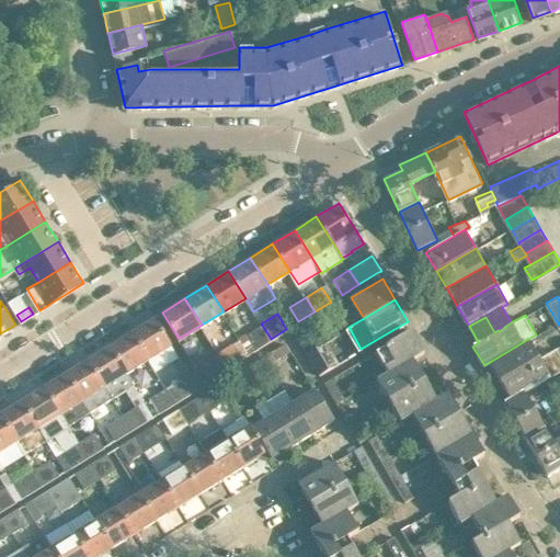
[(155,317),(133,331),(149,357),(156,368),(179,355),(171,343),(155,317)]
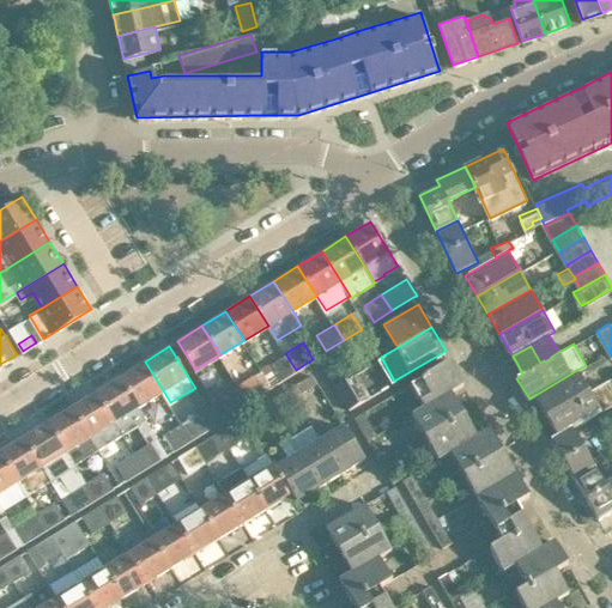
[(278,381),(296,370),(285,353),(268,365),(278,381)]
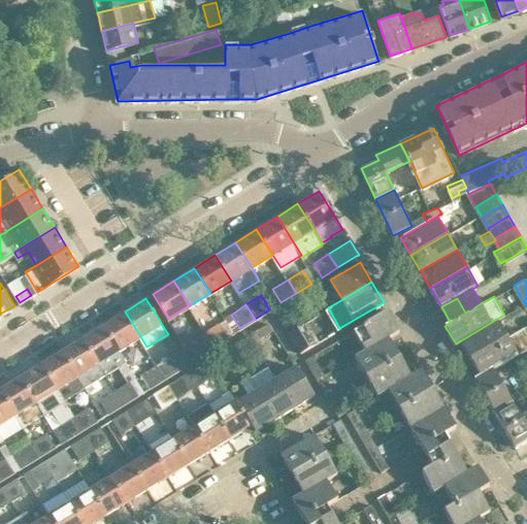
[(293,321),(286,307),(278,312),(286,325),(293,321)]
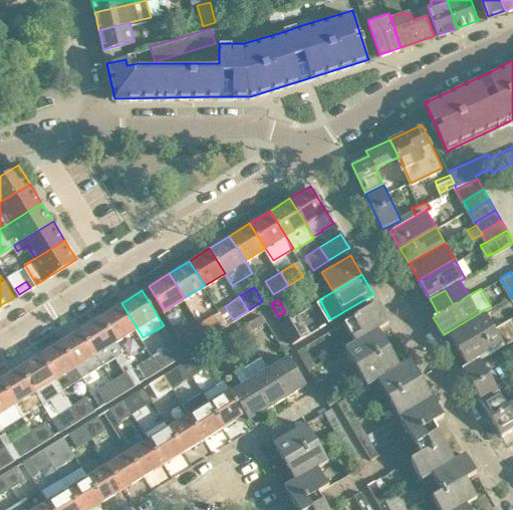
[(377,326),(378,327),(390,321),(377,301),(344,320),(354,338),(356,337),(356,338),(377,326)]
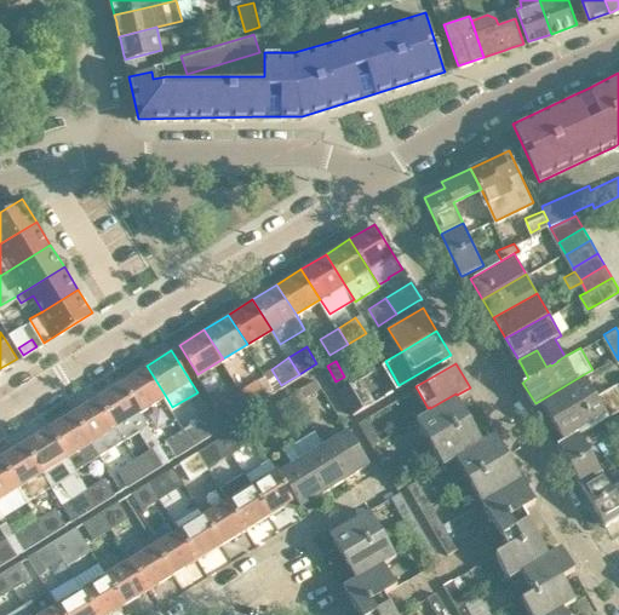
[(141,411),(165,395),(147,366),(122,380),(141,411)]
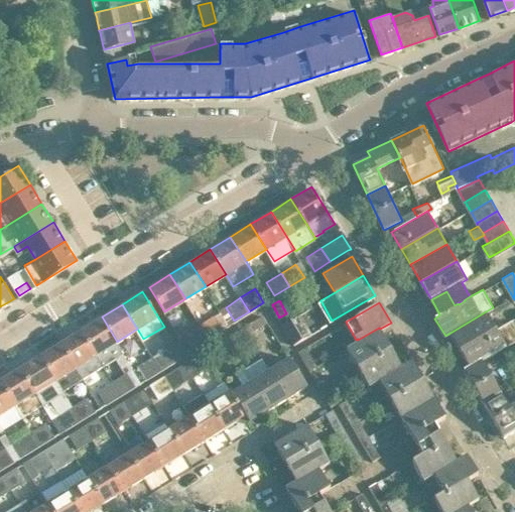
[(486,311),(451,333),(460,349),(496,328),(486,311)]
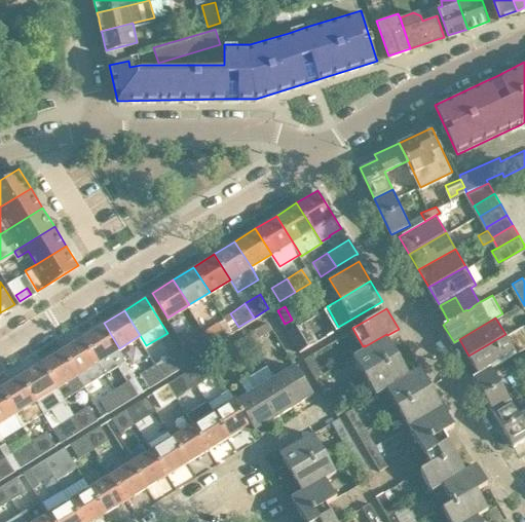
[(305,319),(288,329),(300,349),(317,339),(305,319)]
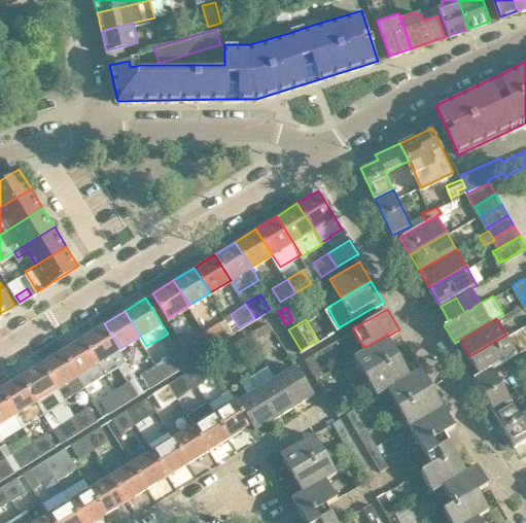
[(204,329),(213,344),(228,335),(219,320),(204,329)]
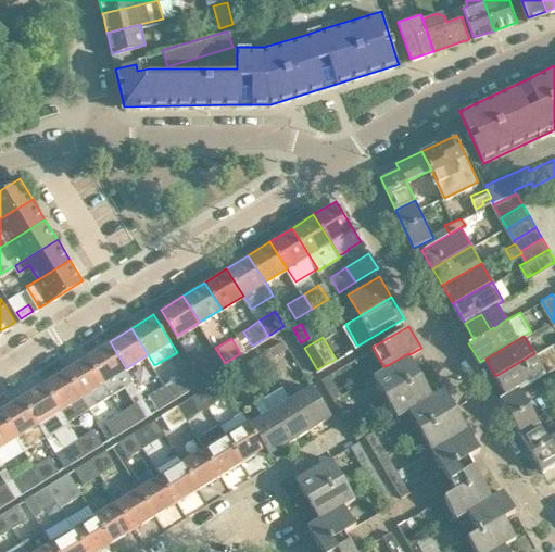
[(284,338),(269,346),(275,354),(288,346),(284,338)]
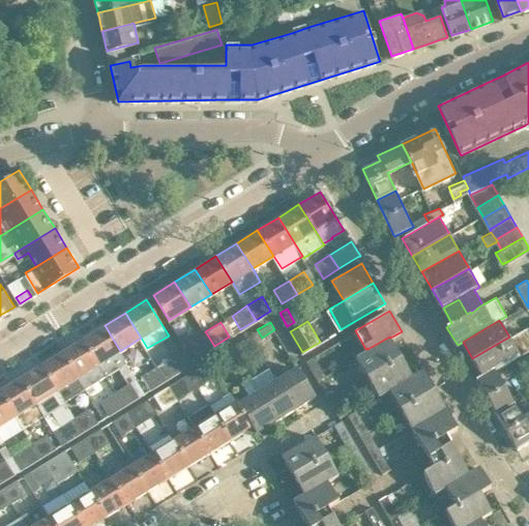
[(84,339),(99,363),(106,374),(118,366),(128,382),(116,390),(124,405),(145,391),(126,361),(120,351),(105,325),(84,339)]
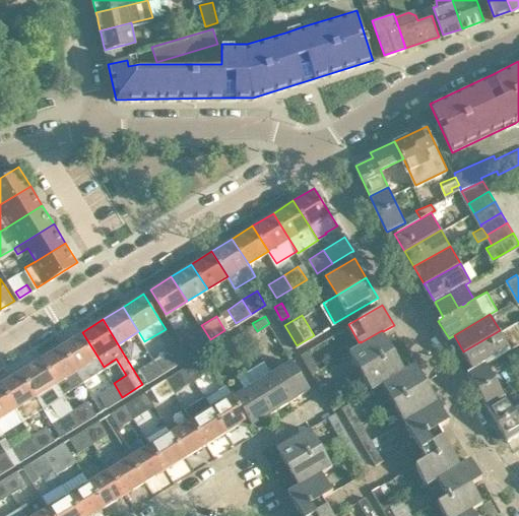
[(463,351),(472,368),(473,369),(485,362),(506,349),(513,345),(518,342),(518,323),(517,320),(500,330),(463,351)]
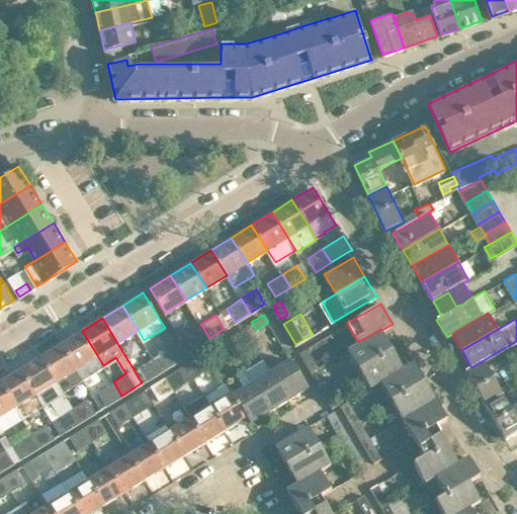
[(194,347),(209,338),(200,324),(186,333),(194,347)]
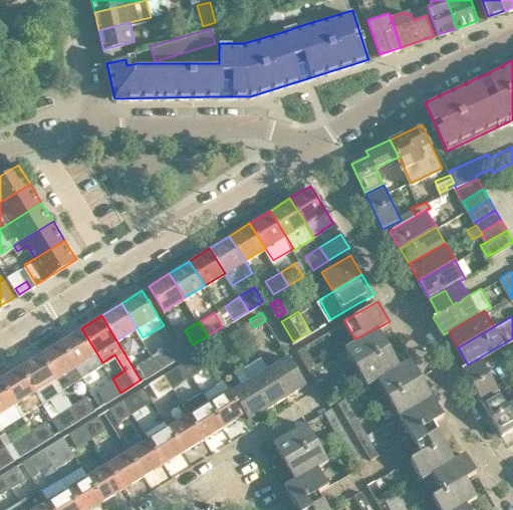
[(345,343),(357,363),(390,345),(378,327),(377,326),(356,338),(356,337),(354,338),(345,343)]
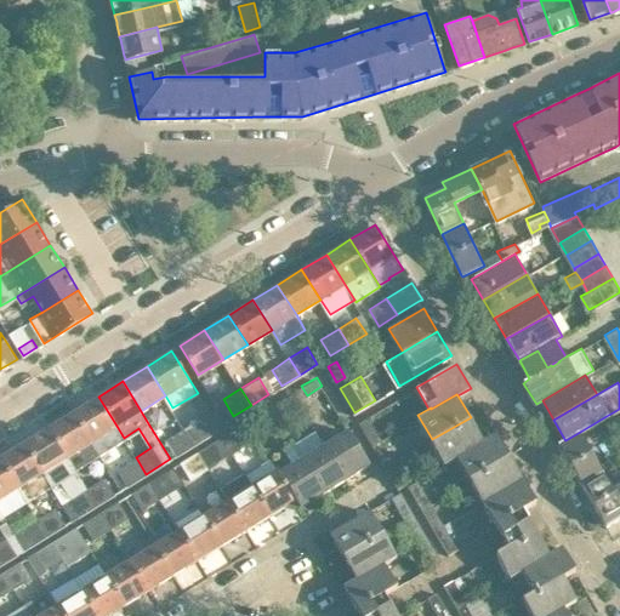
[(291,404),(286,395),(271,405),(277,414),(291,404)]
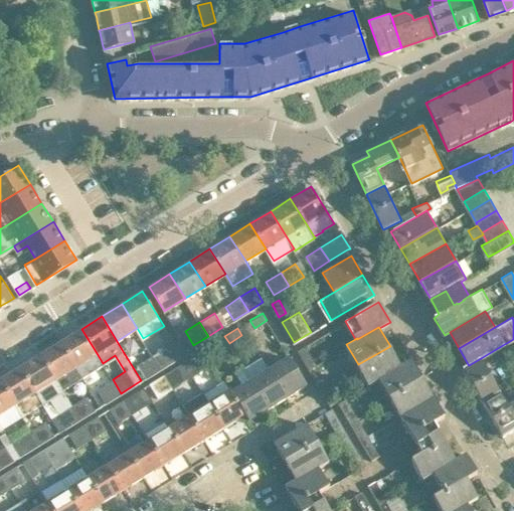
[(60,341),(82,375),(103,363),(97,353),(81,329),(60,341)]
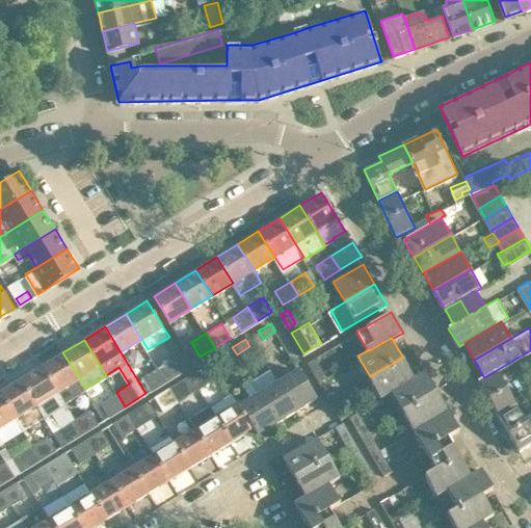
[(237,354),(232,347),(219,354),(223,363),(237,354)]
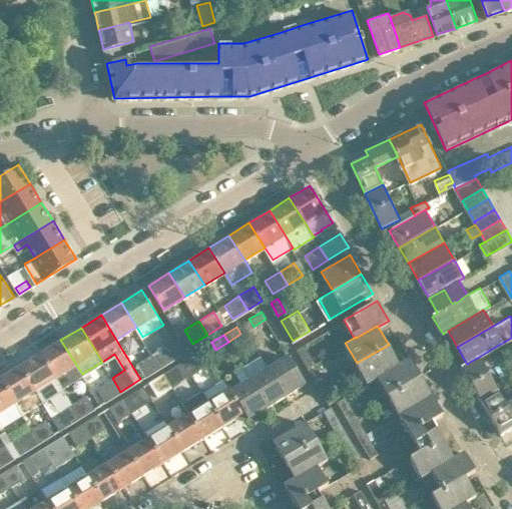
[(60,340),(40,352),(62,387),(82,374),(60,340)]
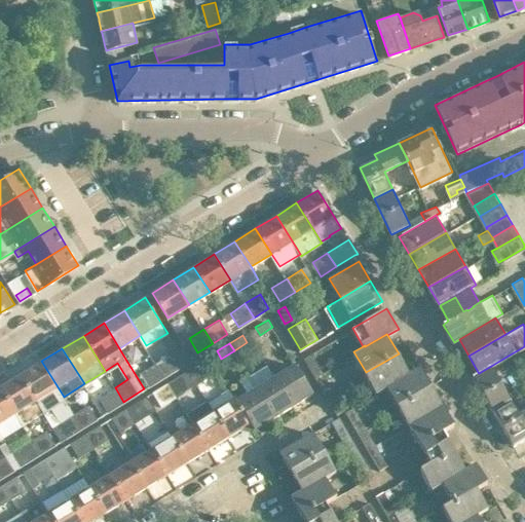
[(519,349),(512,353),(519,367),(524,363),(524,360),(522,356),(519,349)]
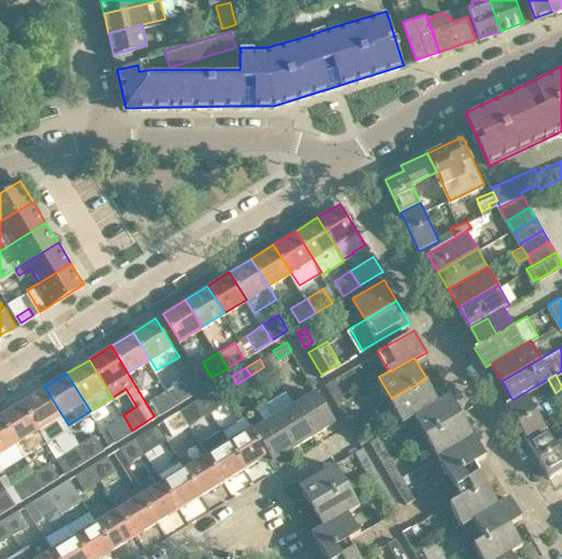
[(167,387),(176,403),(193,393),(184,377),(167,387)]
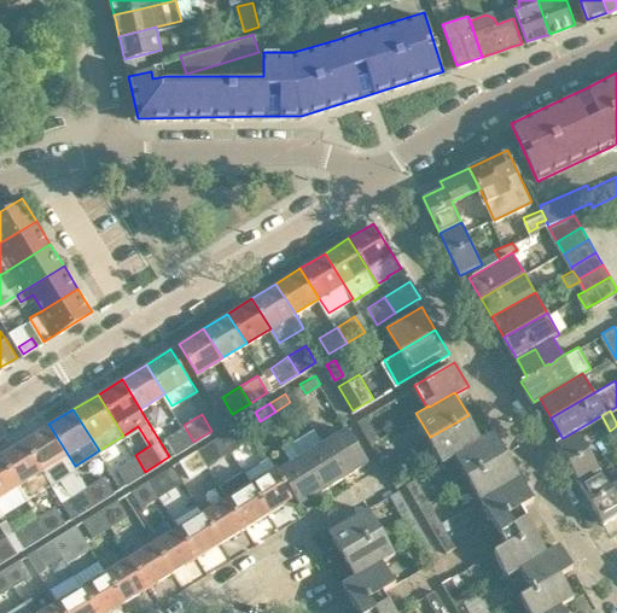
[(379,435),(367,414),(358,419),(370,439),(379,435)]
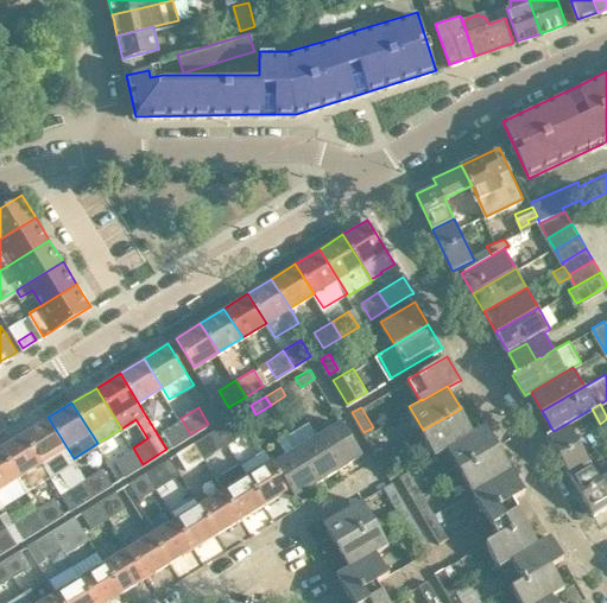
[(436,451),(447,445),(473,430),(461,408),(423,430),(436,451)]
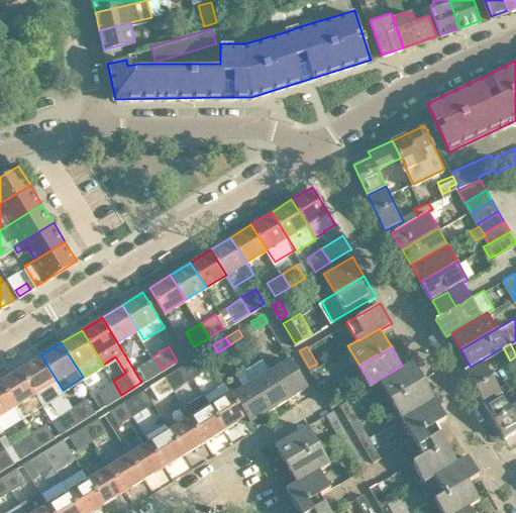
[(215,363),(207,348),(192,357),(200,372),(215,363)]
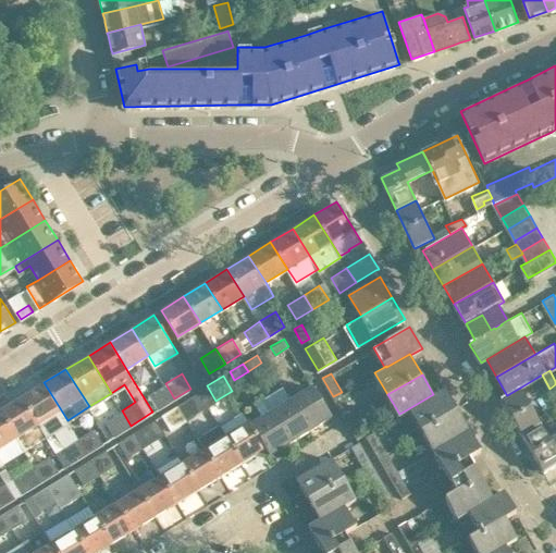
[(44,382),(22,396),(47,435),(57,451),(78,438),(68,420),(44,382)]
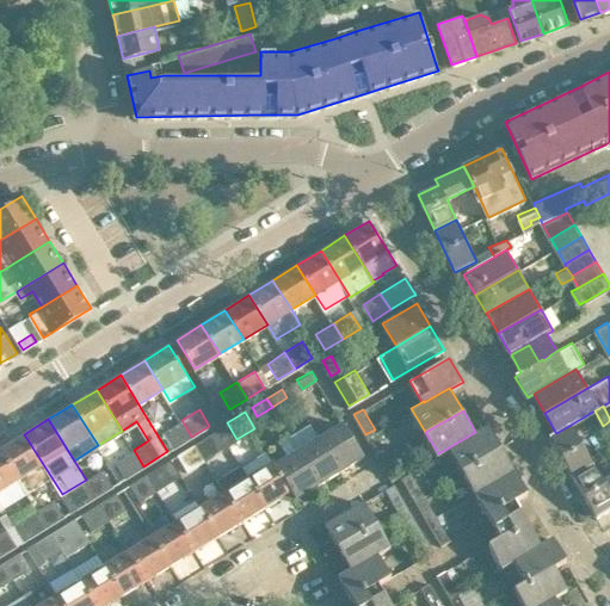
[(174,447),(191,437),(182,420),(164,431),(174,447)]
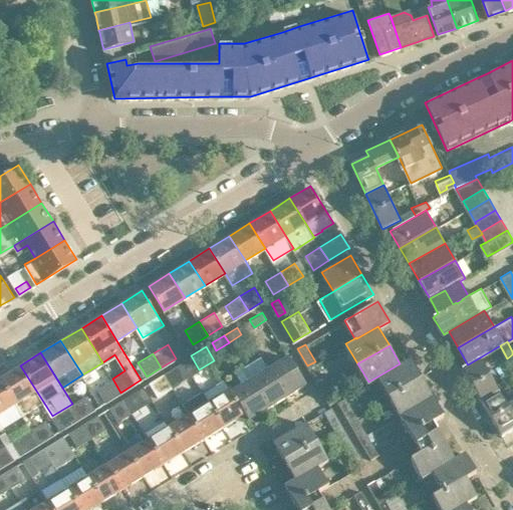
[(286,395),(305,384),(288,354),(269,366),(286,395)]
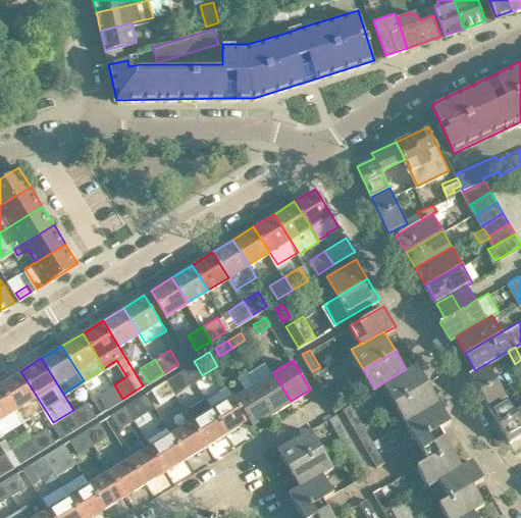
[(194,361),(181,369),(190,382),(195,379),(202,375),(194,361)]
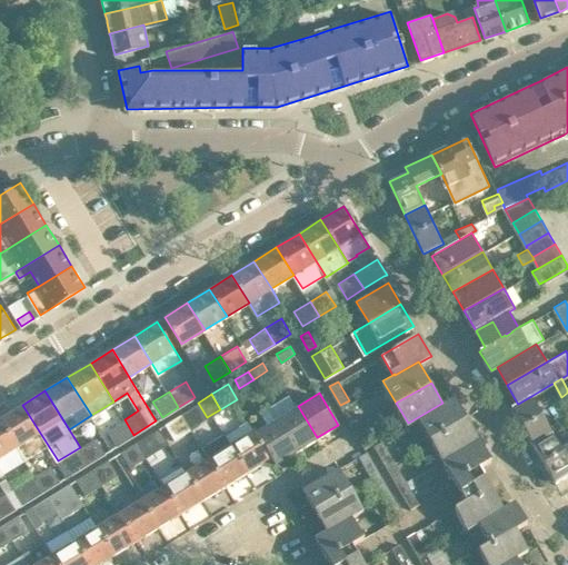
[(418,417),(430,439),(467,417),(455,396),(442,403),(418,417)]
